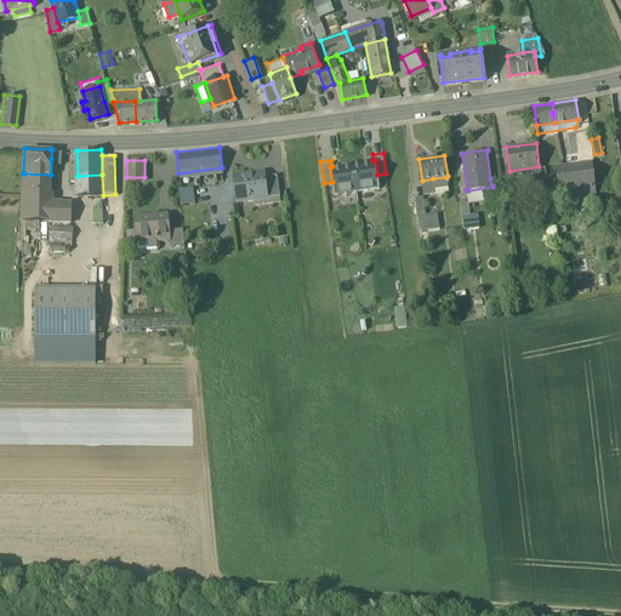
[(372,160),(353,164),(357,189),(380,186),(377,175),(375,160),(372,160)]
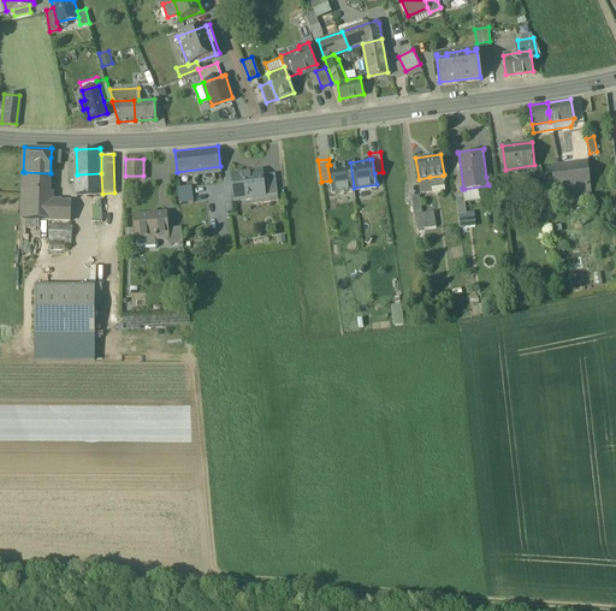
[(551,166),(555,189),(590,184),(586,161),(551,166)]
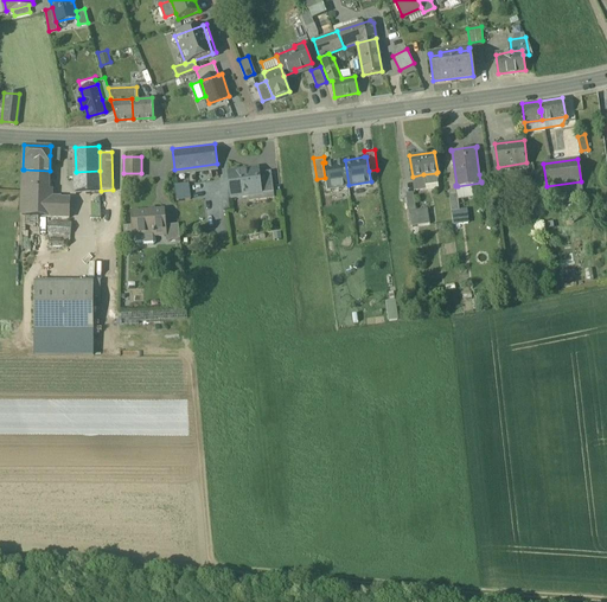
[(326,187),(349,185),(345,160),(325,162),(323,162),(325,178),(326,187)]
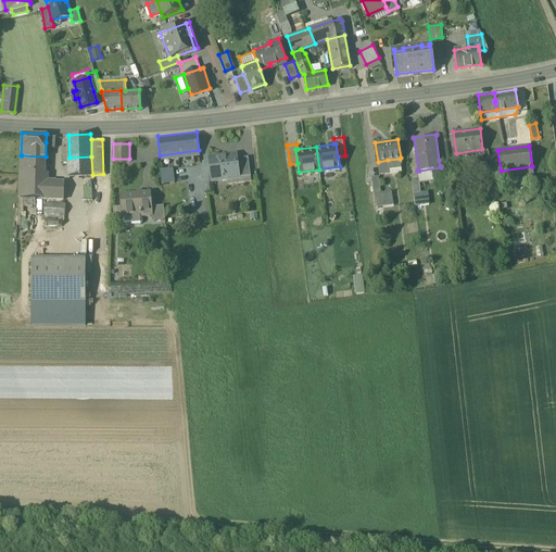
[(228,174),(228,177),(238,175),(236,157),(227,158),(227,153),(210,155),(212,176),(228,174)]
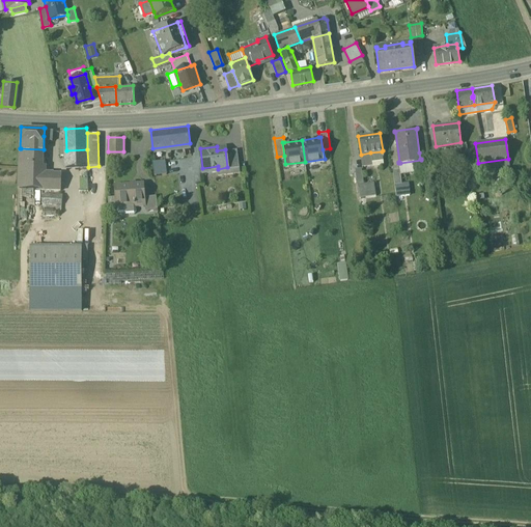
[(225,149),(227,167),(240,166),(236,147),(225,149)]
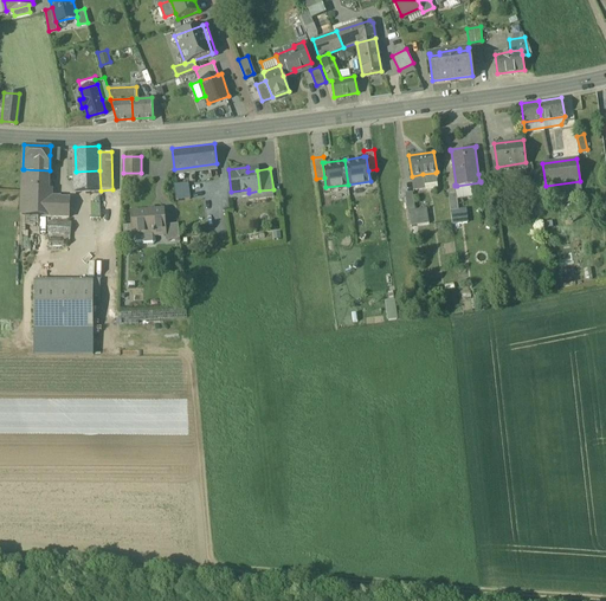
[(23,213),(51,214),(51,195),(49,195),(50,170),(24,169),(23,213)]
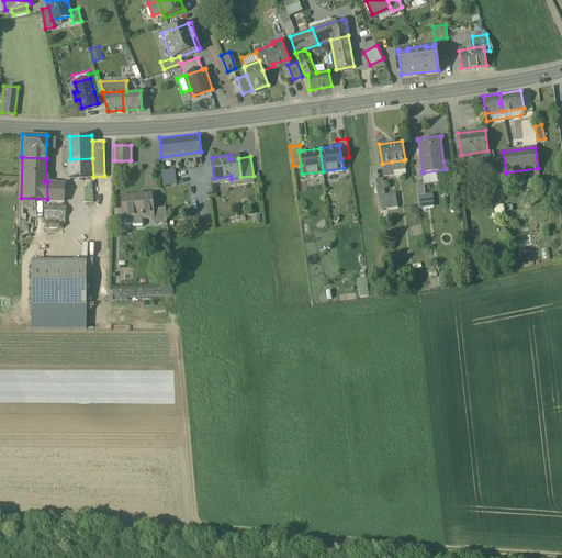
[(454,160),(457,174),(463,173),(462,157),(454,158),(454,160)]
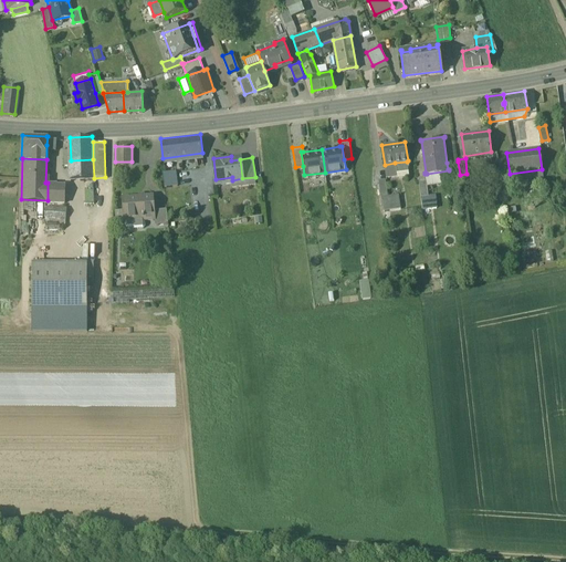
[(94,178),(93,159),(71,160),(71,178),(94,178)]
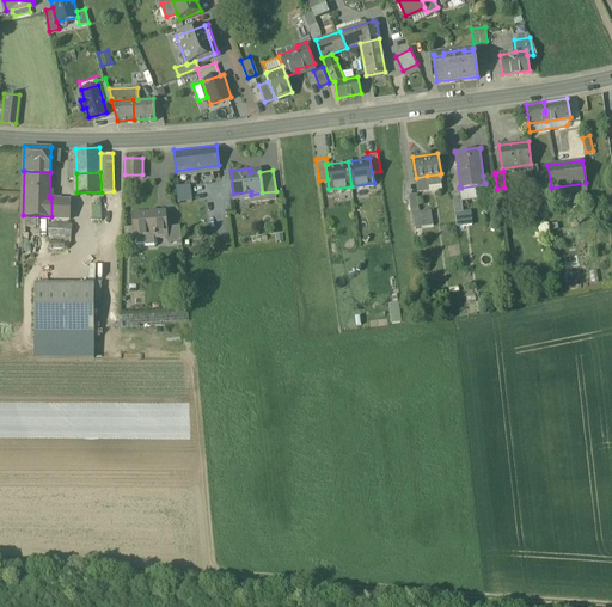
[(441,183),(440,175),(427,176),(428,184),(429,184),(441,183)]
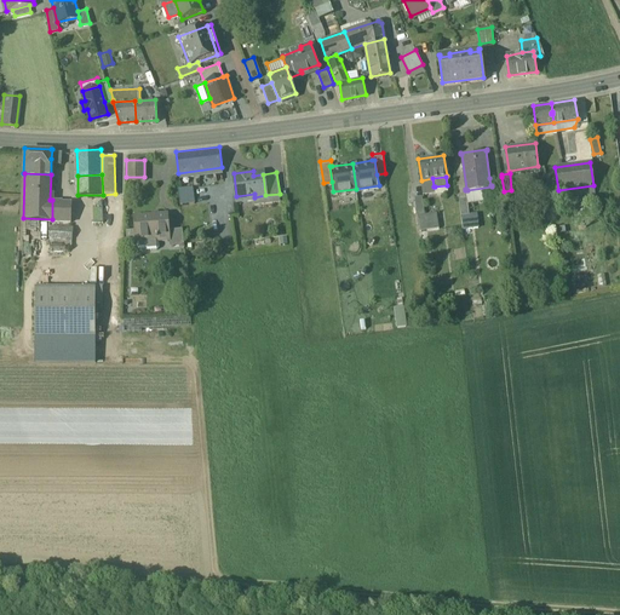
[(492,187),(493,196),(504,195),(504,191),(501,177),(489,178),(491,185),(492,185),(492,187)]
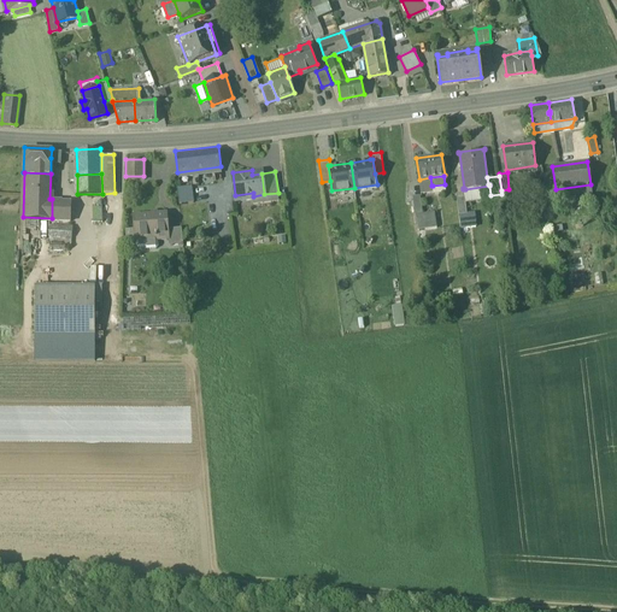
[(433,189),(433,186),(432,186),(430,177),(419,180),(421,190),(433,189)]
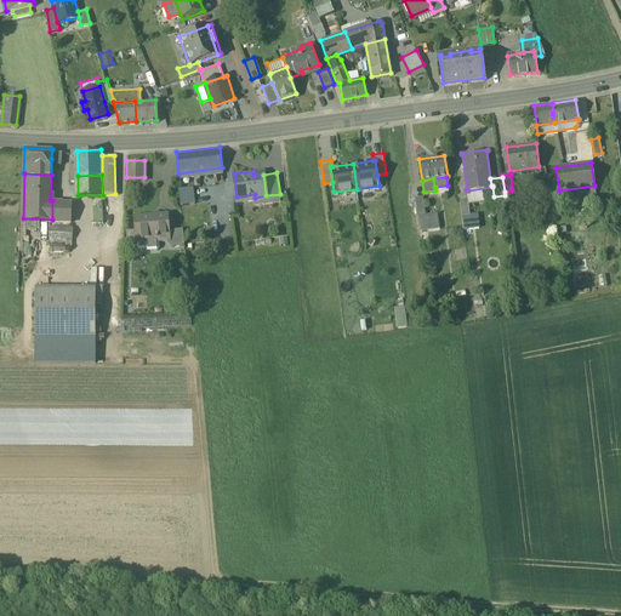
[(178,186),(180,203),(194,200),(193,184),(178,186)]
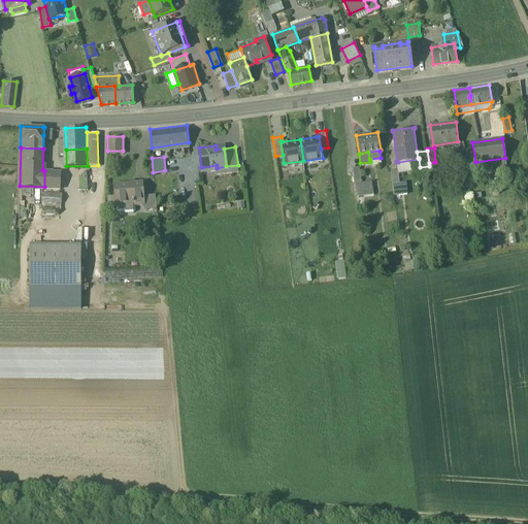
[(507,168),(505,158),(475,162),(476,172),(507,168)]
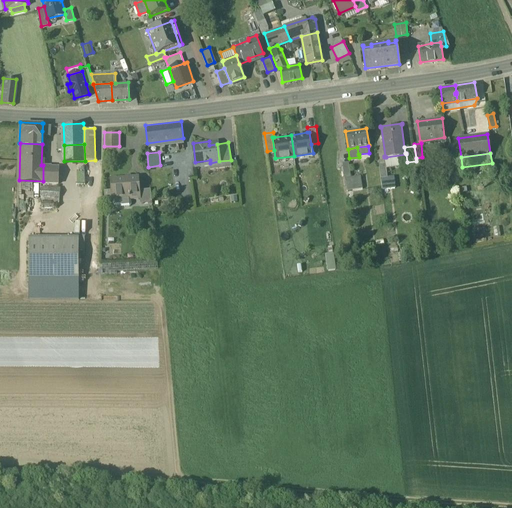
[(386,162),(387,166),(407,163),(407,162),(406,154),(386,157),(386,162)]
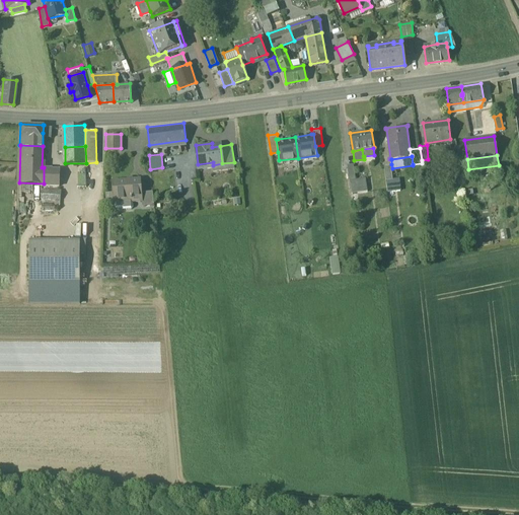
[(347,163),(349,179),(356,178),(354,162),(347,163)]
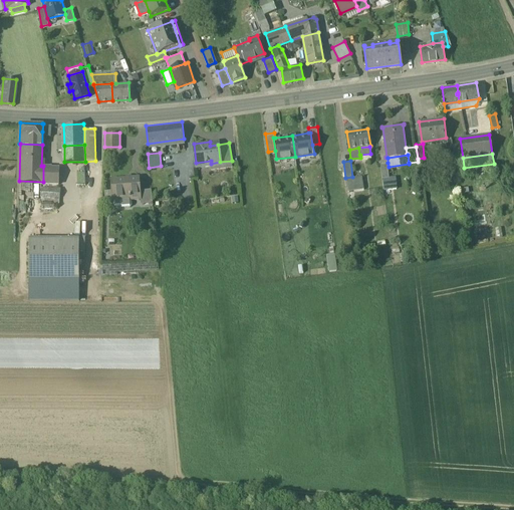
[(380,164),(382,178),(390,177),(390,176),(389,167),(388,163),(380,164)]
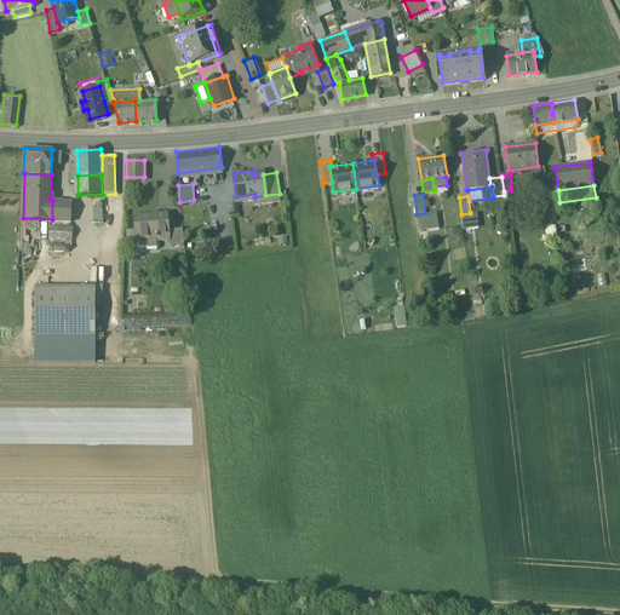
[(73,200),(52,200),(52,219),(73,220),(73,200)]
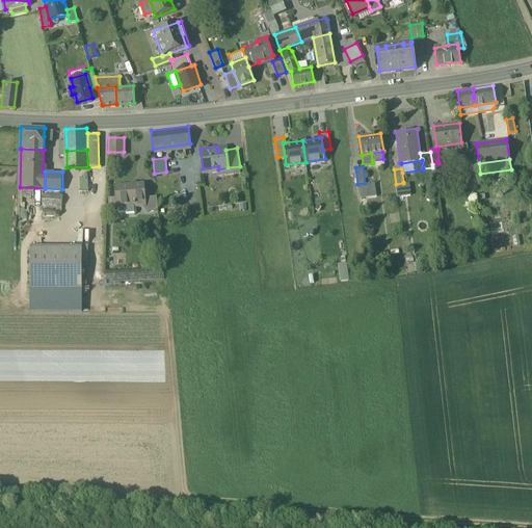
[(357,184),(360,196),(377,193),(375,181),(365,183),(357,184)]
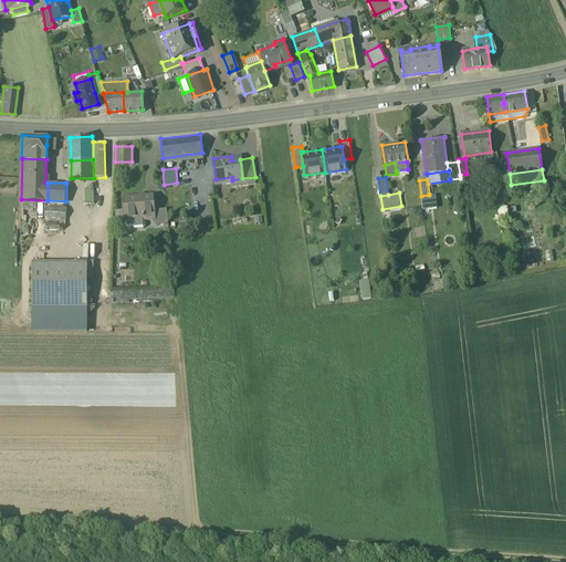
[(436,193),(429,194),(429,195),(421,196),(422,207),(437,205),(436,193)]
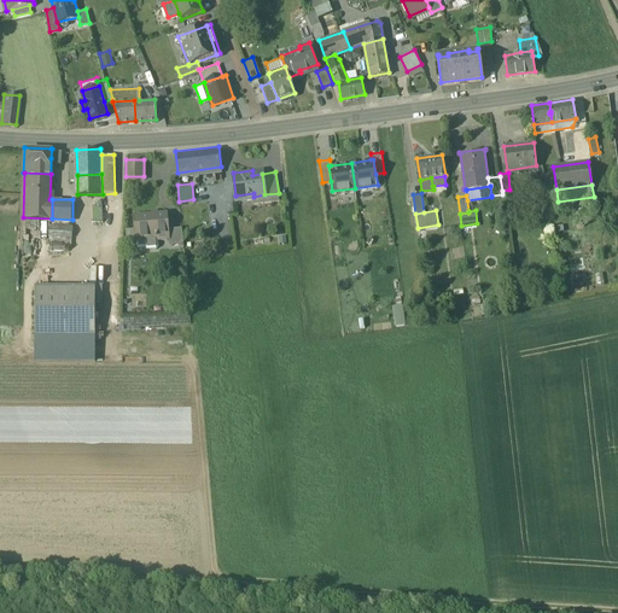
[(134,214),(136,240),(158,238),(169,238),(167,211),(134,214)]
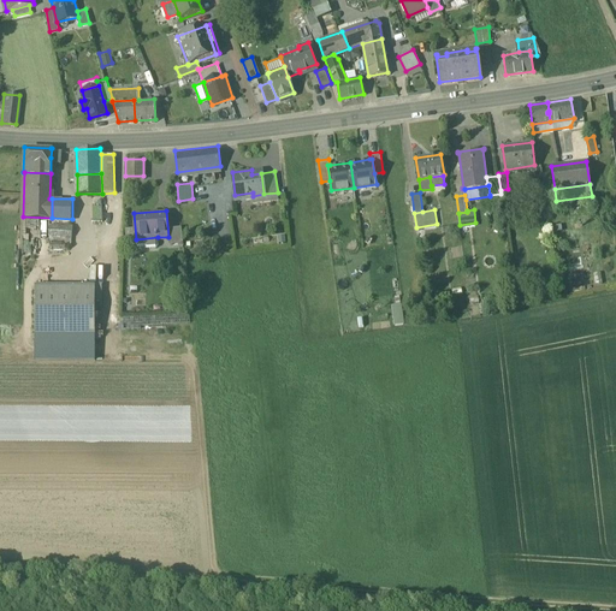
[(48,233),(69,235),(70,224),(49,223),(48,233)]
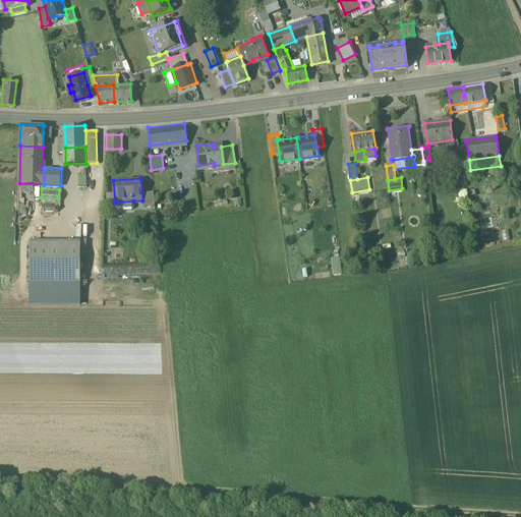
[(146,191),(148,205),(155,204),(154,190),(146,191)]
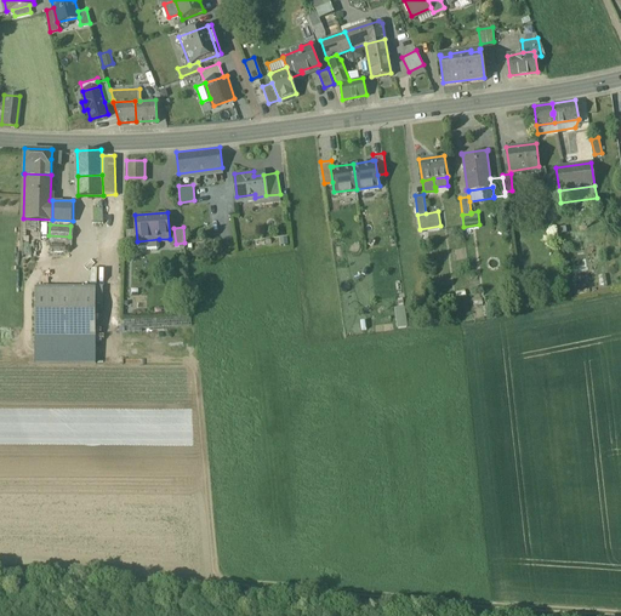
[(608,283),(605,272),(598,273),(599,284),(608,283)]
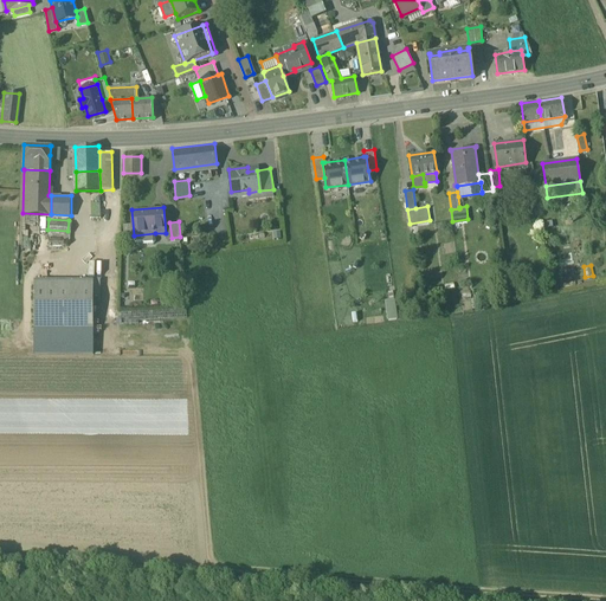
[(34,327),(94,327),(94,310),(94,279),(34,279),(34,316),(34,327)]
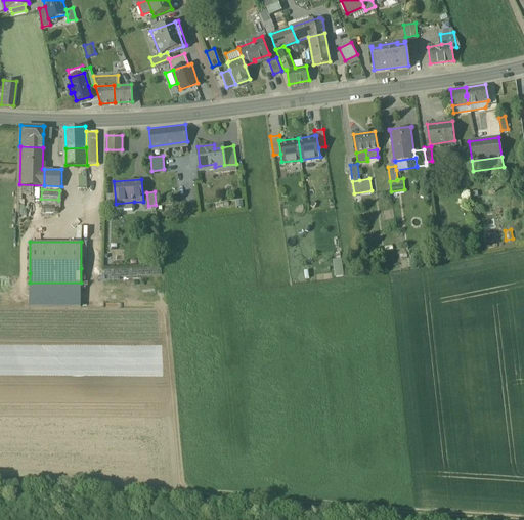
[(345,273),(342,257),(333,258),(335,275),(345,273)]
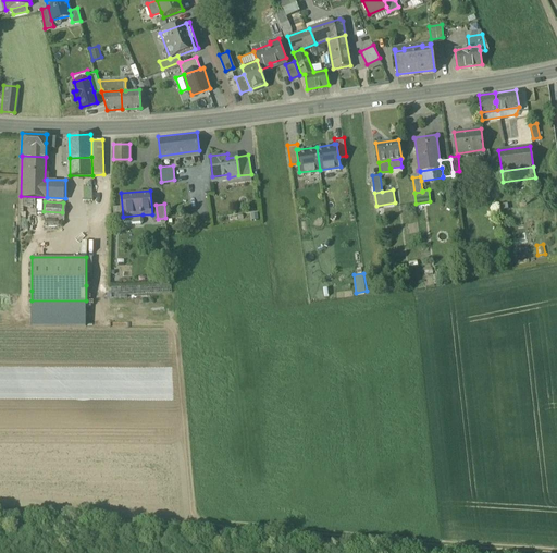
[(85,322),(86,300),(32,300),(32,322),(85,322)]
